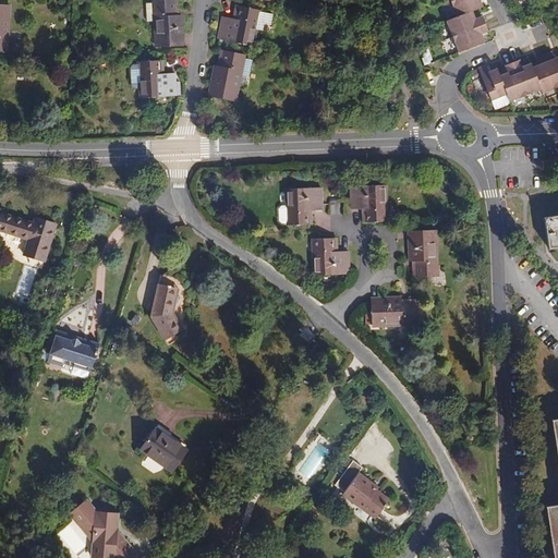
[(182,15),(179,15),(178,0),(157,0),(154,0),(155,2),(146,3),(147,21),(155,21),(157,47),(184,45),(182,15)]
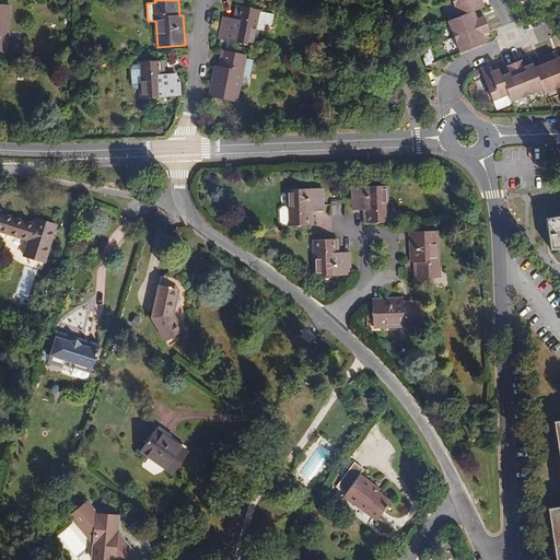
[(475,11),(486,7),(482,0),(452,0),(458,16),(448,21),(461,53),(487,43),(483,34),(490,31),(485,15),(478,19),(475,11)]
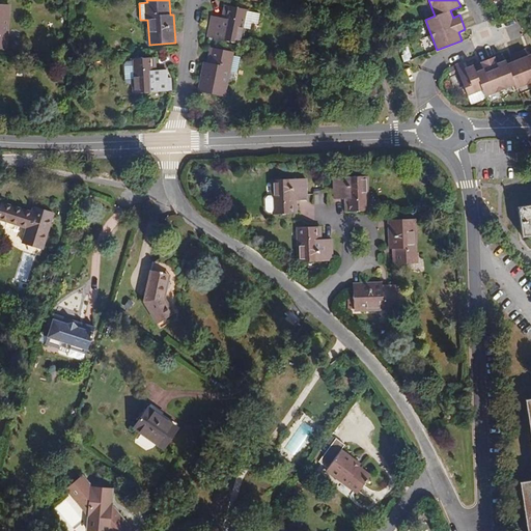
[(0,49),(6,49),(8,5),(0,4),(0,49)]
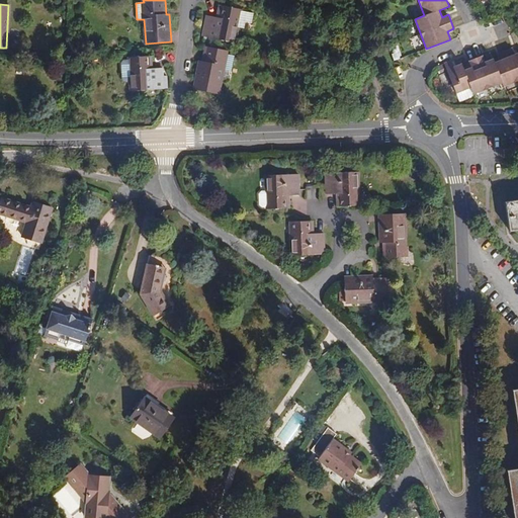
[(253,13),(220,7),(218,19),(205,17),(201,35),(235,42),(235,39),(238,27),(244,28),(245,22),(251,23),(253,13)]
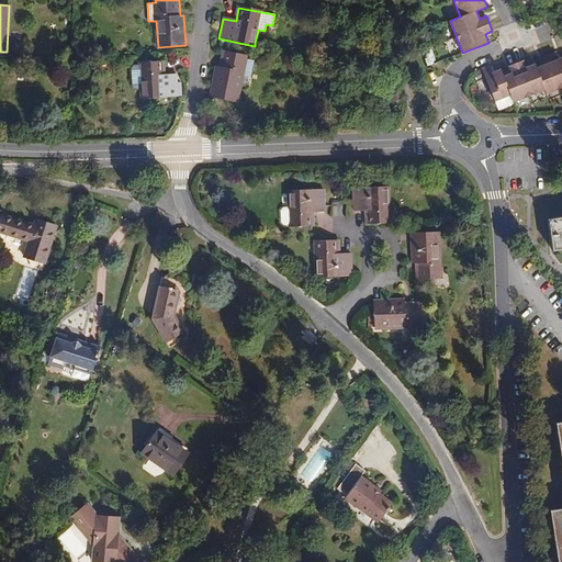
[(211,96),(237,101),(246,56),(226,52),(223,51),(220,67),(216,66),(211,96)]
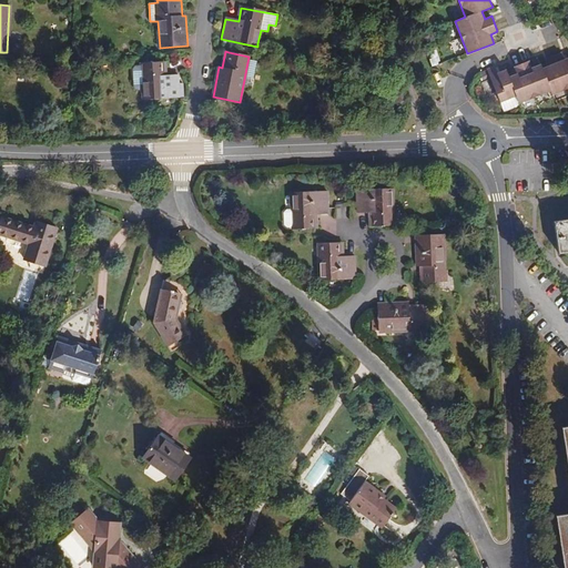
[(553,97),(567,89),(567,62),(567,63),(565,59),(563,52),(547,58),(550,64),(543,68),(540,63),(534,67),(529,61),(514,67),(517,73),(509,77),(506,69),(499,72),(495,66),(487,70),(500,102),(516,97),(519,103),(550,91),(553,97)]
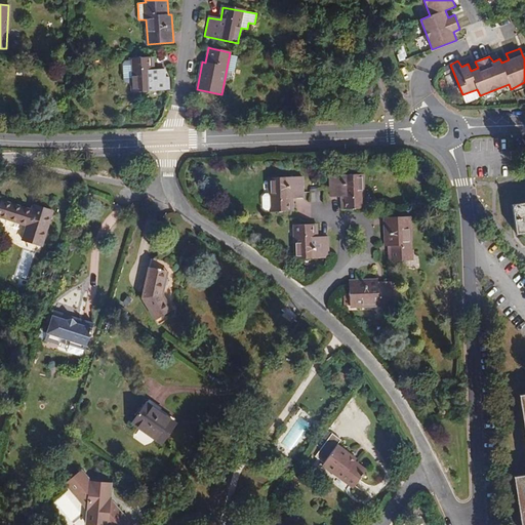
[(166,69),(156,69),(155,56),(152,56),(130,57),(130,59),(125,59),(122,64),(123,81),(126,83),(131,83),(132,92),(169,89),(169,77),(166,77),(166,69)]
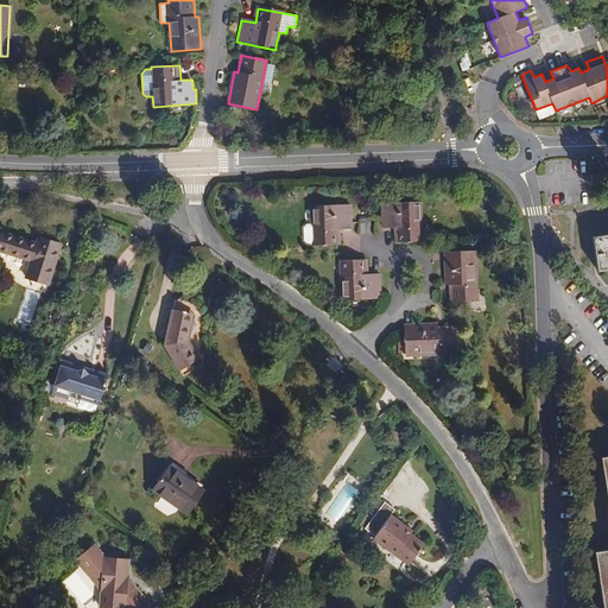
[(382,228),(394,228),(396,242),(399,242),(422,241),(419,202),(382,203),(382,228)]
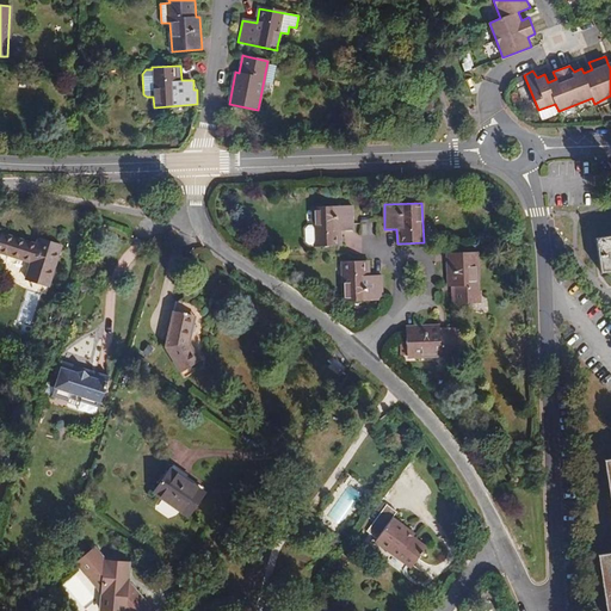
[(315,245),(315,247),(338,246),(341,246),(341,232),(353,230),(352,207),(314,208),(315,226),(308,226),(306,229),(306,241),(309,245),(315,245)]
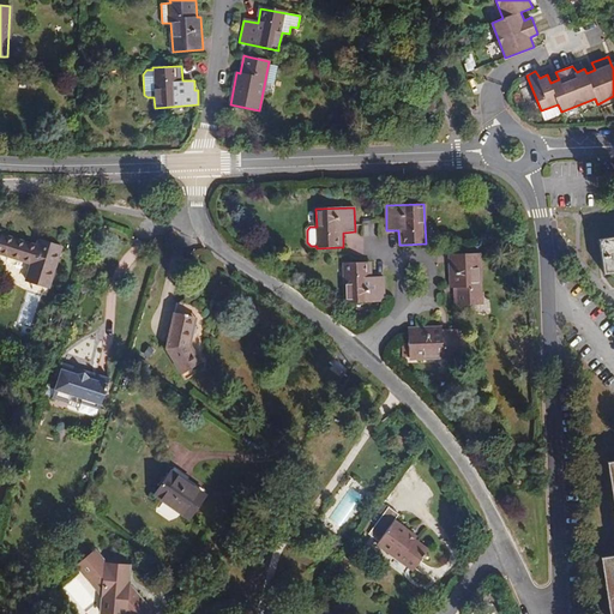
[(37,246),(2,235),(0,244),(0,253),(31,264),(26,280),(49,288),(62,247),(38,240),(37,246)]
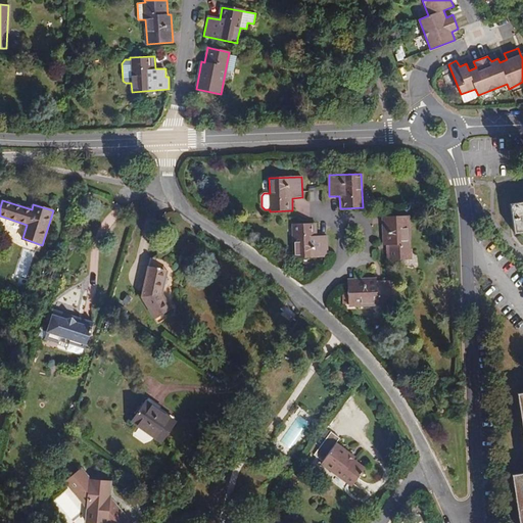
[(522,201),(510,204),(515,234),(522,232),(522,201)]
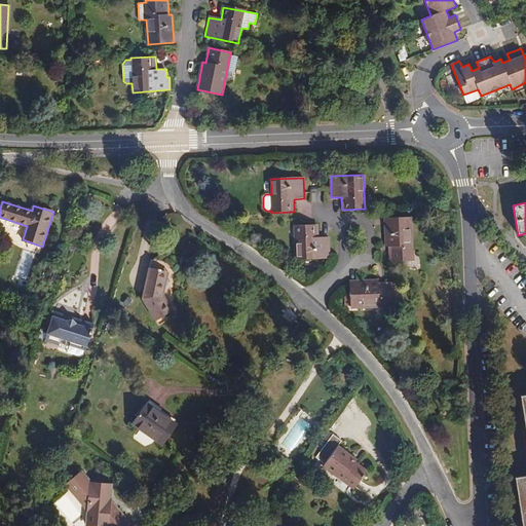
[(388,262),(392,262),(412,261),(410,217),(384,218),(385,247),(388,247),(388,262)]
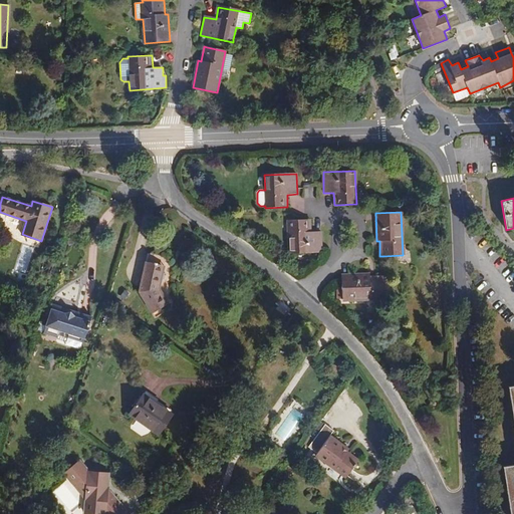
[(321,232),(312,232),(311,219),(308,220),(289,220),(290,254),(322,253),(321,232)]
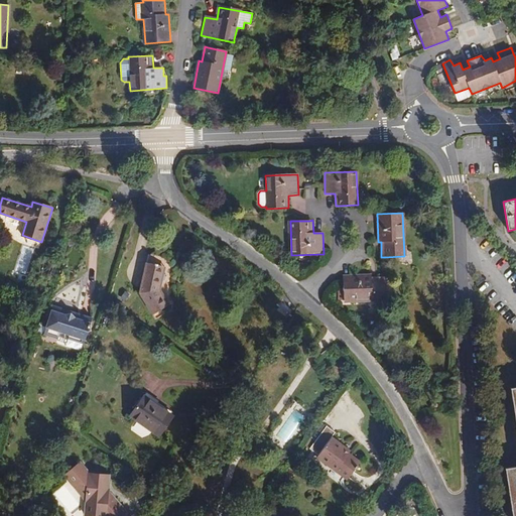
[(149,263),(146,262),(139,293),(153,315),(169,304),(160,289),(162,283),(157,282),(161,266),(163,266),(166,258),(151,254),(149,263)]
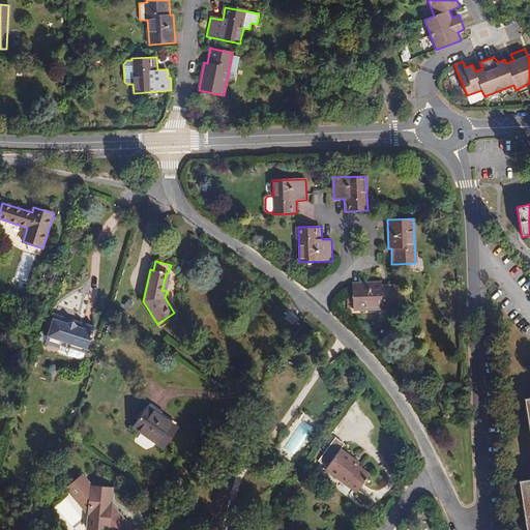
[(396,285),(382,285),(382,283),(353,284),(354,308),(398,307),(398,288),(396,285)]
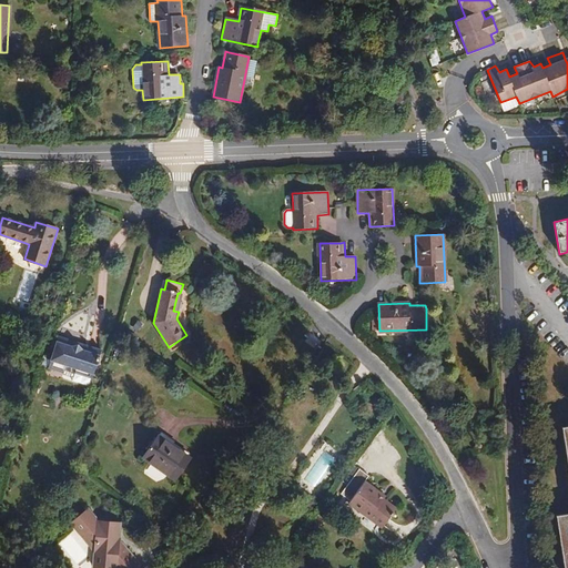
[(143,324),(138,320),(132,327),(138,332),(143,324)]
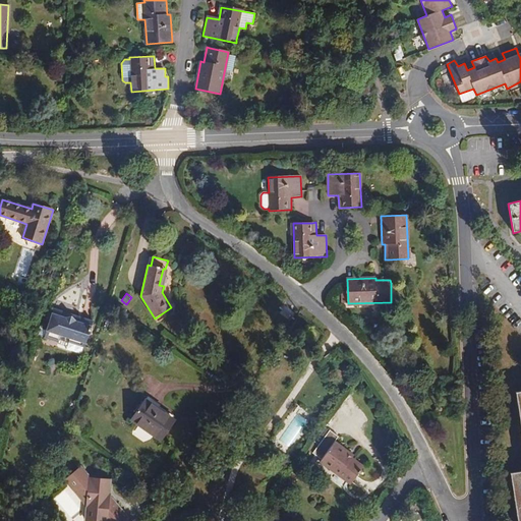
[(66,317),(67,313),(53,309),(45,337),(59,341),(61,335),(70,337),(69,341),(85,345),(93,321),(76,316),(75,321),(71,316),(66,317)]
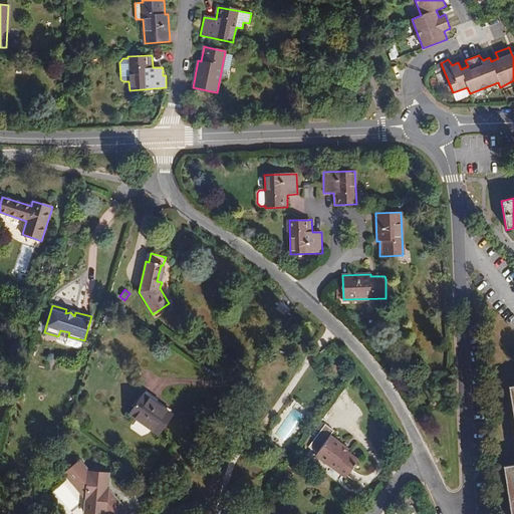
[(0,388),(0,392),(10,396),(15,379),(3,375),(0,388)]
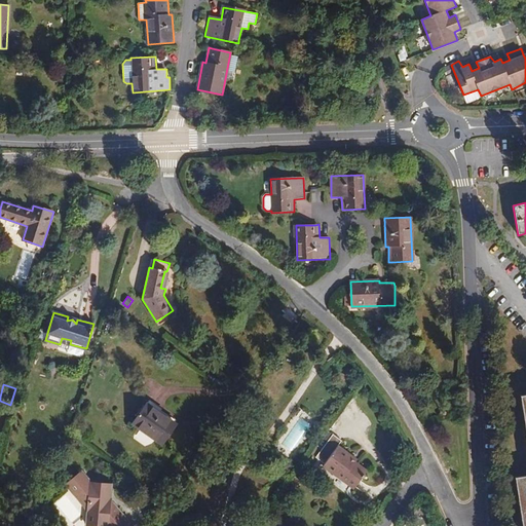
[(525,525),(525,395),(520,396),(525,433),(525,475),(515,478),(522,525),(525,525)]
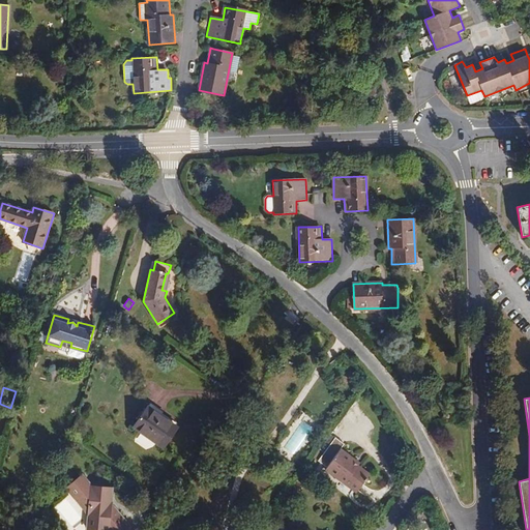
[(178,428),(148,407),(134,427),(164,448),(178,428)]
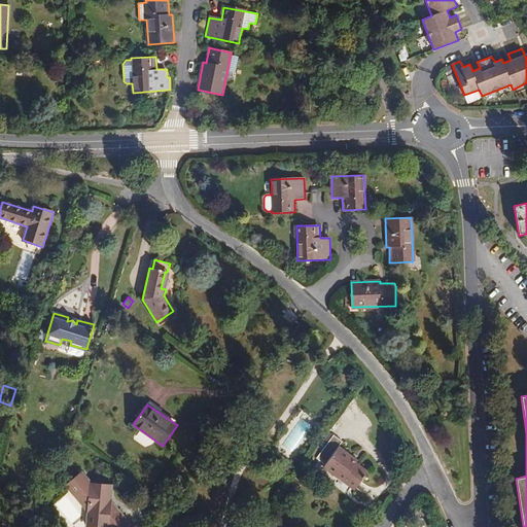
[(316,459),(325,465),(339,447),(342,443),(332,436),(316,459)]
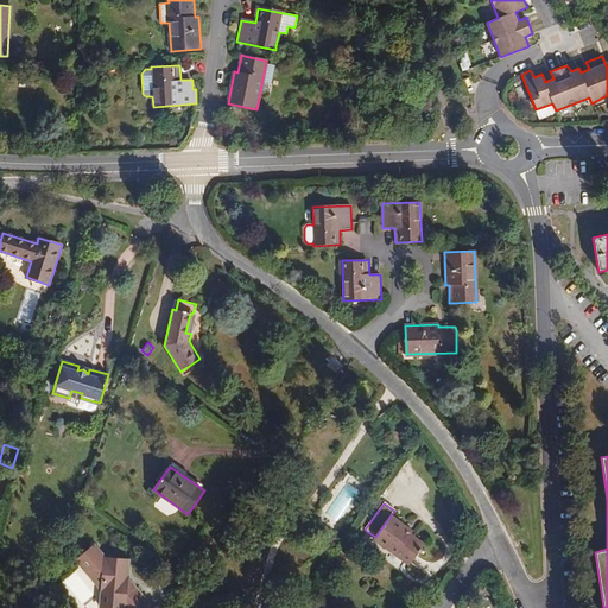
[(413,531),(391,515),(375,537),(373,539),(410,565),(424,545),(411,534),(413,531)]
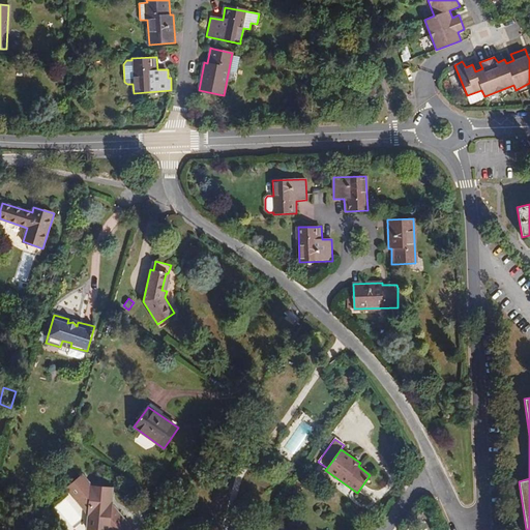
[(111,506),(111,503),(112,489),(92,488),(83,475),(67,489),(89,516),(88,529),(92,529),(133,529),(123,518),(121,520),(111,506)]
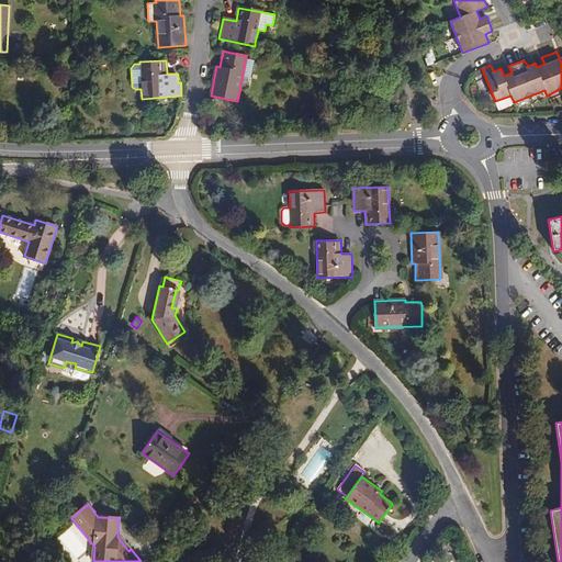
[(131,549),(117,534),(117,537),(128,551),(131,549)]
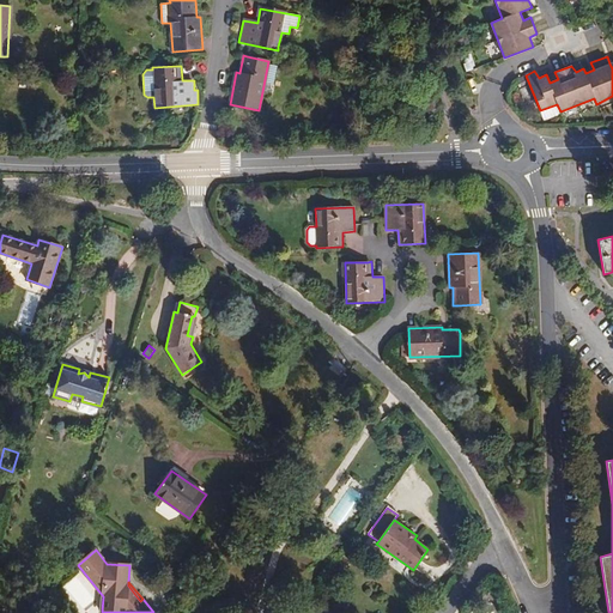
[(344,604),(349,598),(343,593),(338,599),(344,604)]
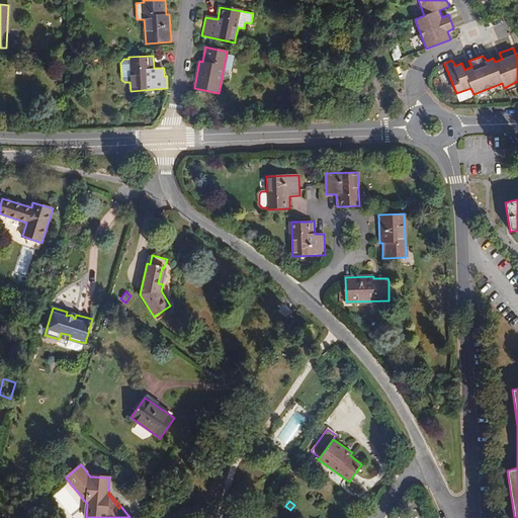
All buildings are outlined.
